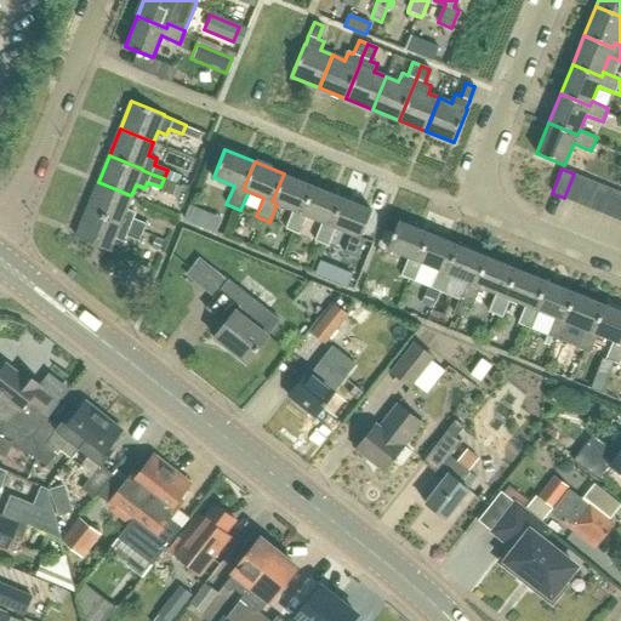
[(301,214),(313,186),(284,174),(272,201),(277,204),(292,210),(285,228),(298,234),(306,216),(301,214)]
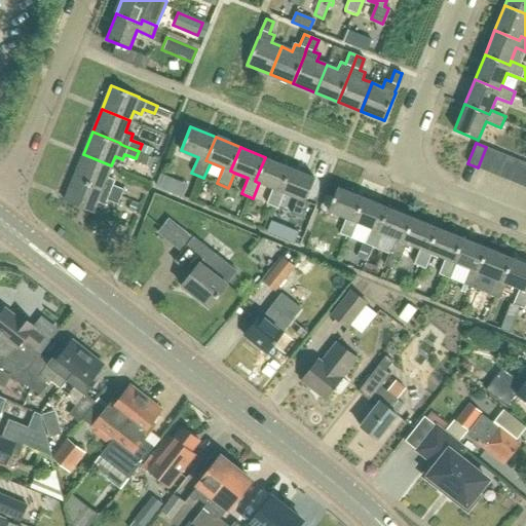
[(478,167),(488,172),(496,151),(486,147),(478,167)]
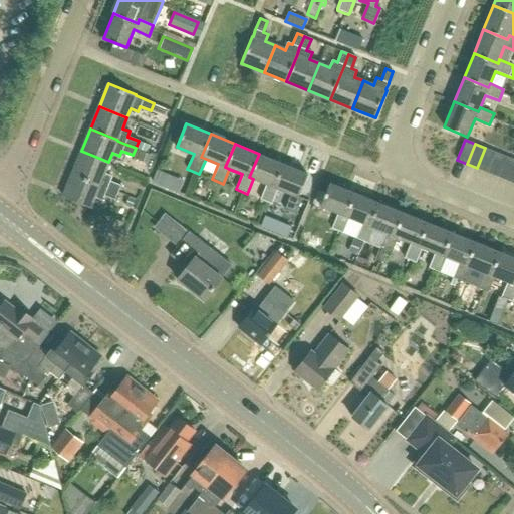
[(495,153),(485,148),(477,168),(487,172),(495,153)]
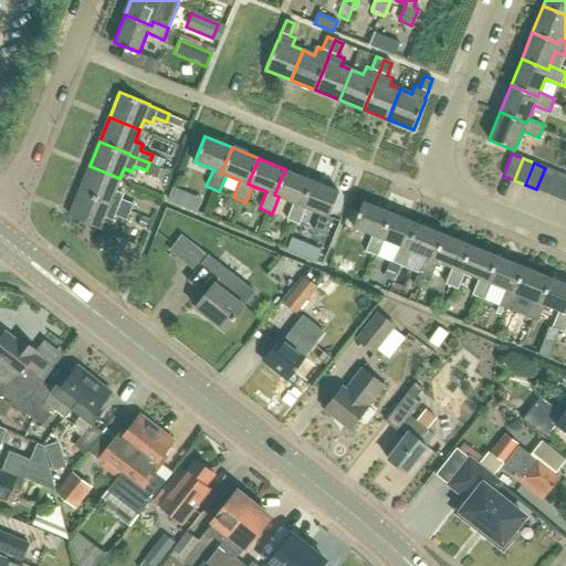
[(115,190),(119,178),(90,166),(80,190),(109,202),(109,203),(117,207),(129,211),(133,203),(121,198),(123,194),(115,190)]
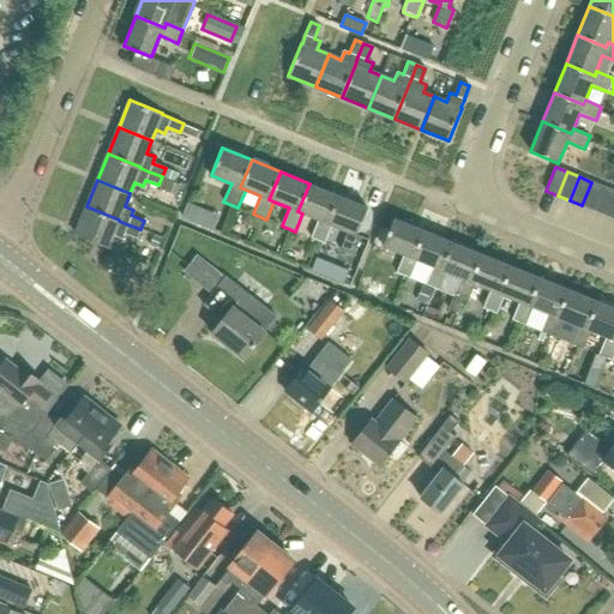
[(603,187),(591,182),(582,205),(594,210),(603,187)]
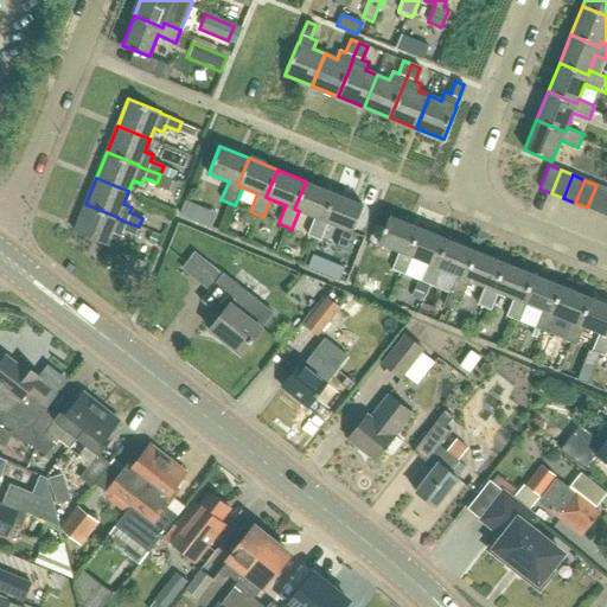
[(323,221),(334,193),(306,181),(294,209),(299,211),(314,217),(307,235),(320,240),(327,223),(323,221)]
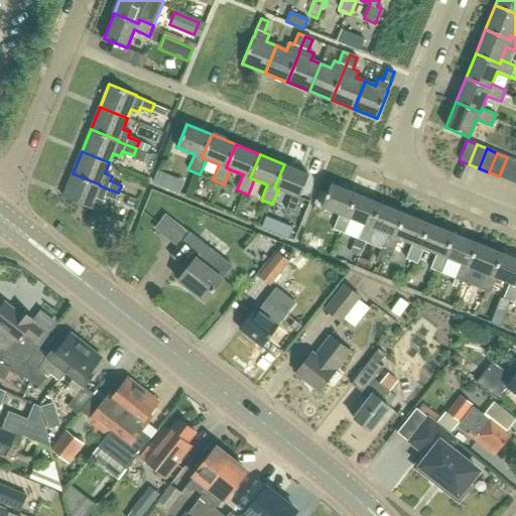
[(515,162),(515,160),(507,157),(499,176),(509,180),(515,162)]
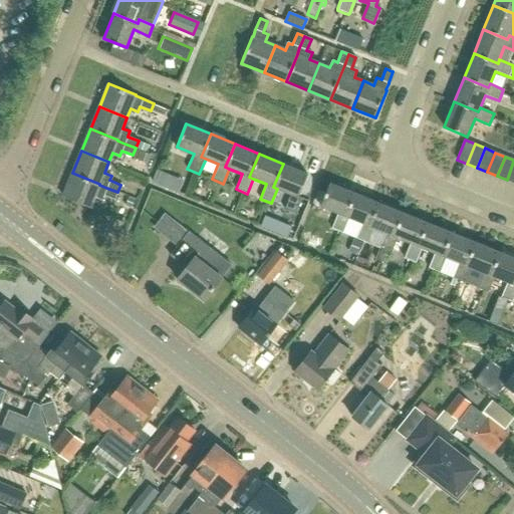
[(273,187),(277,189),(290,194),(284,209),(295,213),(302,198),(298,197),(307,174),(283,164),(273,187)]
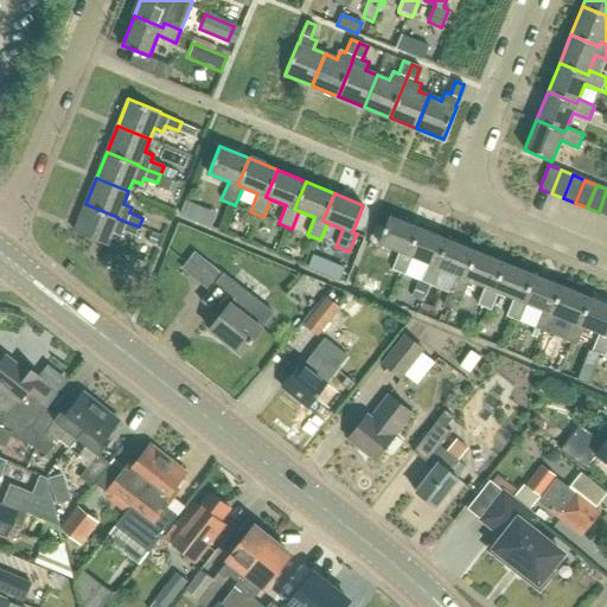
[(185,199),(179,215),(191,219),(198,204),(185,199)]
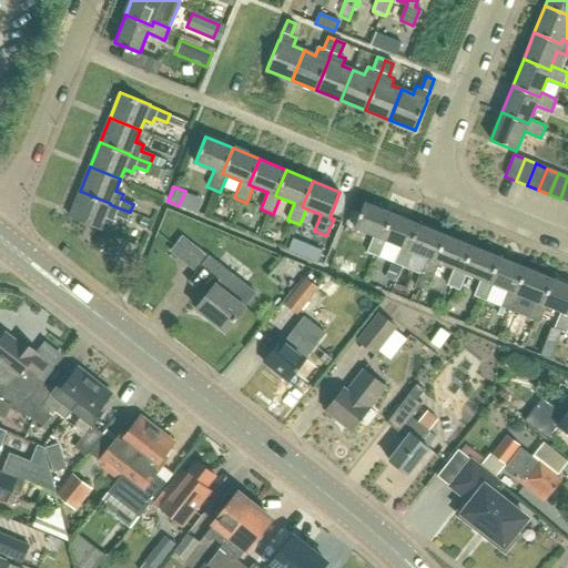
[(127,221),(130,212),(118,208),(110,204),(110,203),(80,191),(70,216),(100,229),(104,217),(111,221),(114,215),(127,221)]
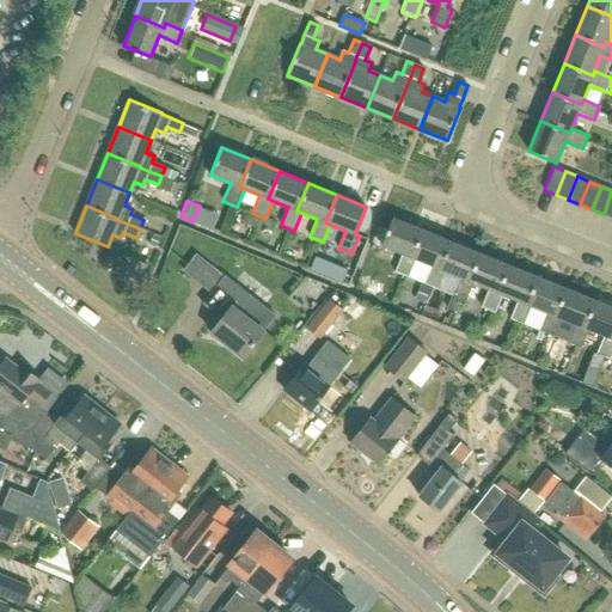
[(411,257),(423,231),(393,218),(381,245),(403,255),(396,271),(409,277),(416,259),(411,257)]
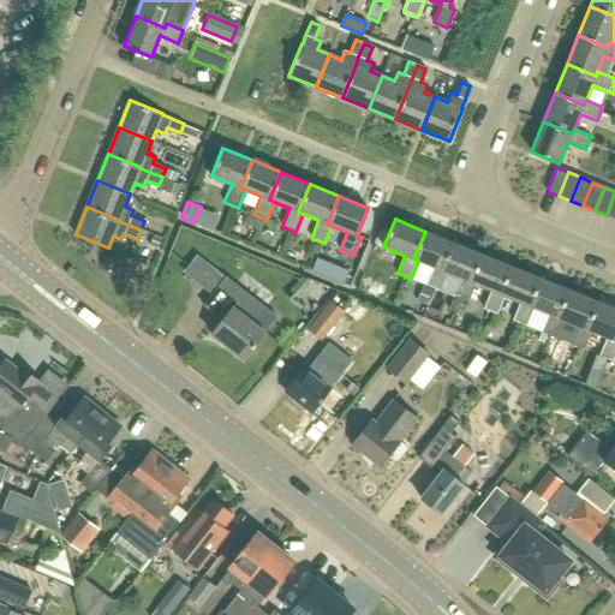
[(442,270),(454,243),(425,232),(413,258),(418,261),(434,267),(427,285),(440,291),(447,273),(442,270)]
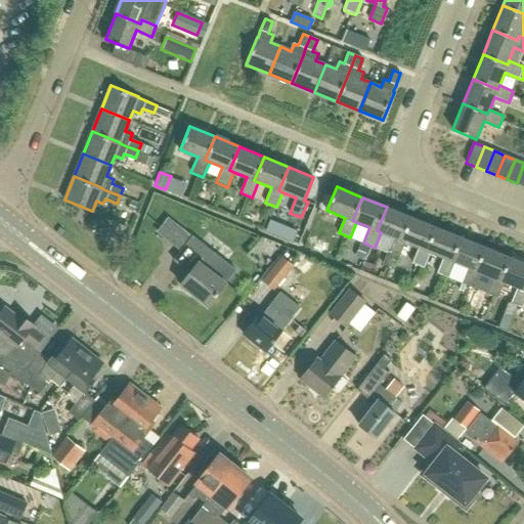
[(401,241),(411,217),(387,207),(377,230),(381,232),(394,237),(388,253),(399,258),(405,243),(401,241)]
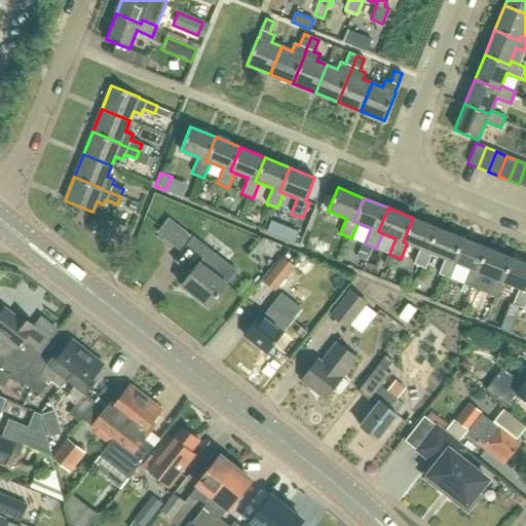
[(427,252),(438,228),(413,218),(403,241),(407,243),(420,249),(414,264),(425,268),(431,253),(427,252)]
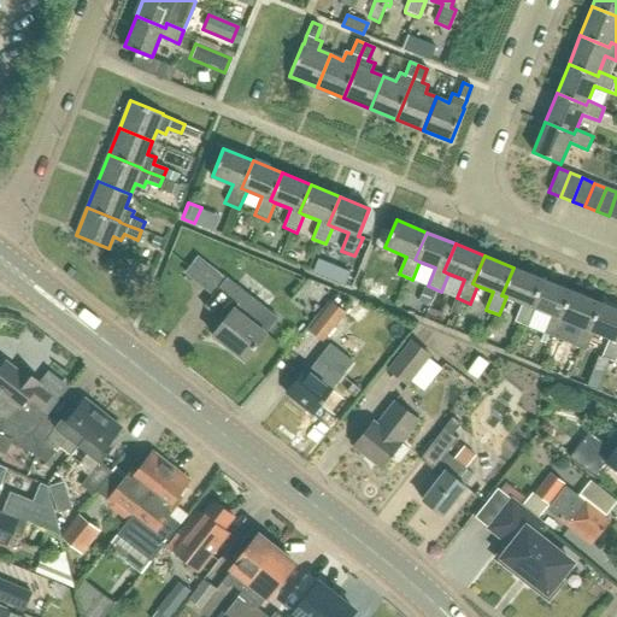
[(200,257),(188,272),(203,285),(215,269),(200,257)]
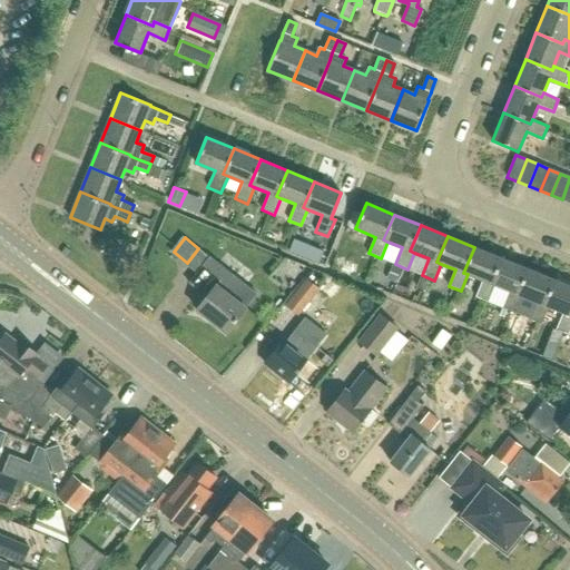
[(314,247),(310,261),(317,263),(323,251),(314,247)]
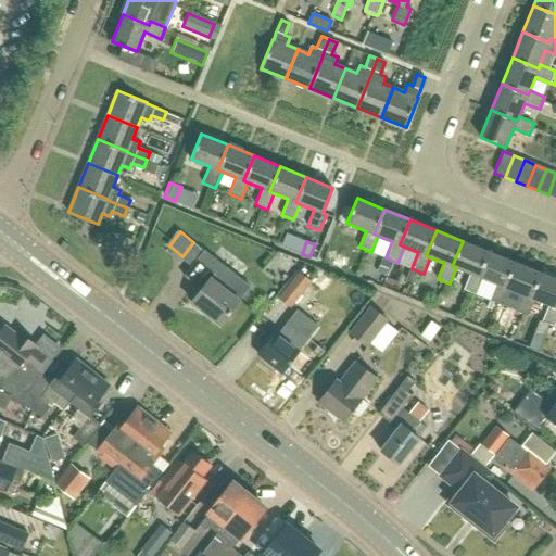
[(478,276),(488,252),(463,241),(452,266),(456,267),(470,274),(464,289),(476,294),(482,278),(478,276)]
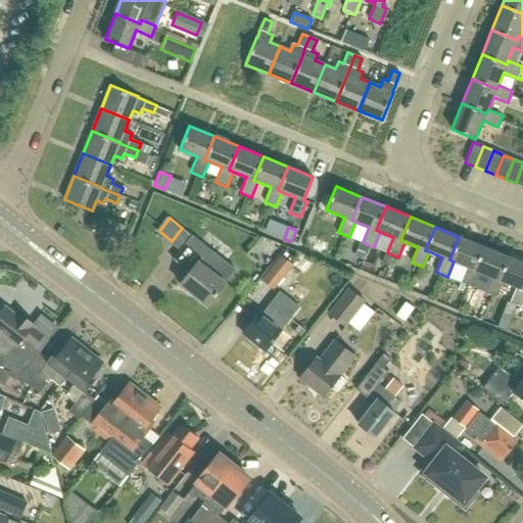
[(206,305),(225,283),(235,271),(215,253),(192,236),(173,259),(189,273),(180,284),(206,305)]
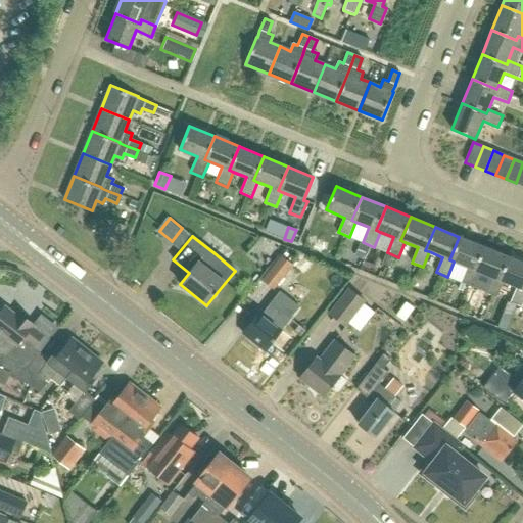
[(474,271),(483,247),(459,237),(449,259),(454,262),(467,268),(461,282),(472,287),(478,272),(474,271)]
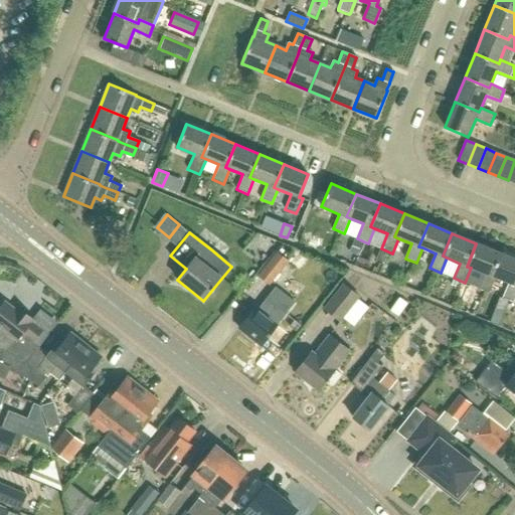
[(491,276),(500,253),(476,243),(467,267),(471,268),(484,274),(478,288),(489,293),(495,278),(491,276)]
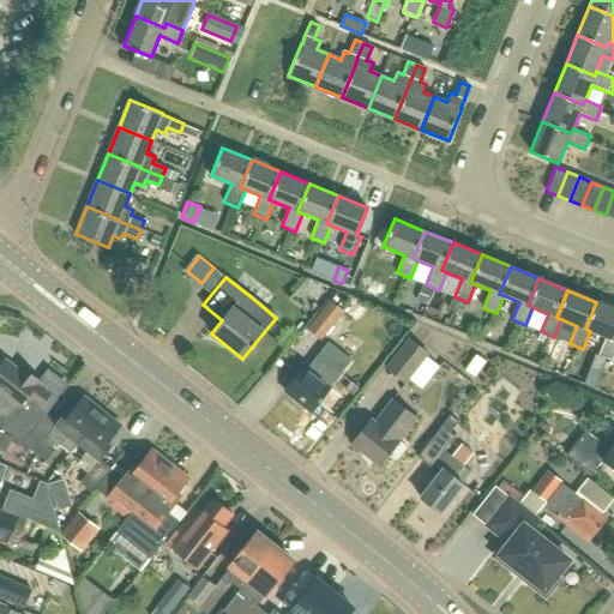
[(320,342),(343,312),(329,301),(306,330),(320,342)]
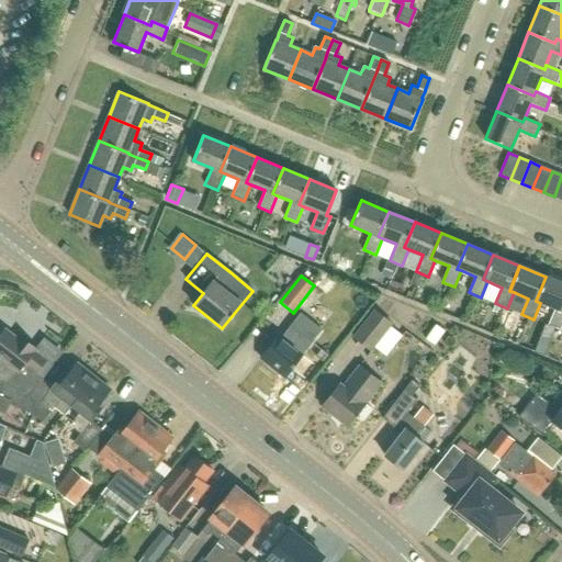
[(561,312),(561,311),(561,282),(546,277),(536,301),(540,303),(554,310),(548,325),(560,330),(561,325),(561,312)]
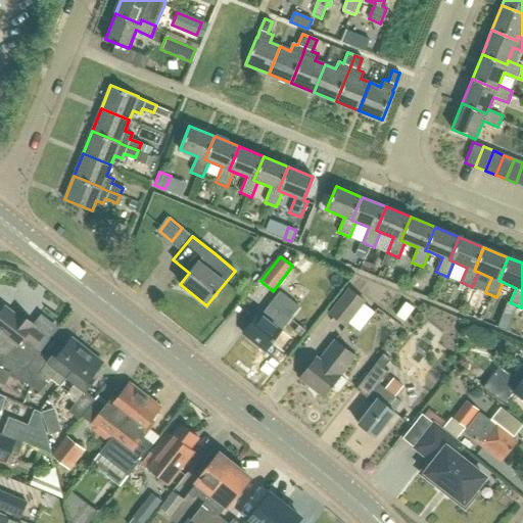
[(345,328),(365,302),(347,288),(327,315),(345,328)]
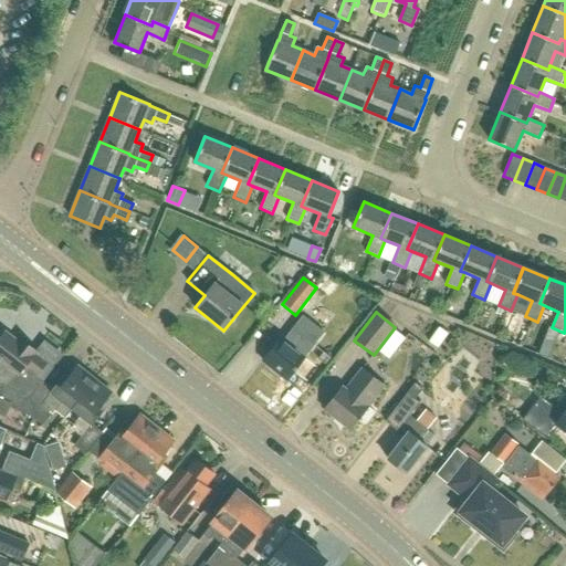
[(430,339),(440,324),(431,317),(420,334),(430,339)]
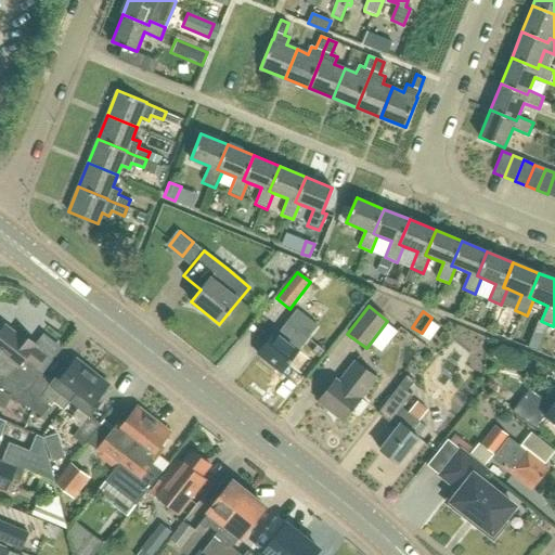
[(300,313),(291,325),(286,322),(276,334),(273,331),(256,352),(281,372),(298,350),(297,349),(317,325),(300,313)]
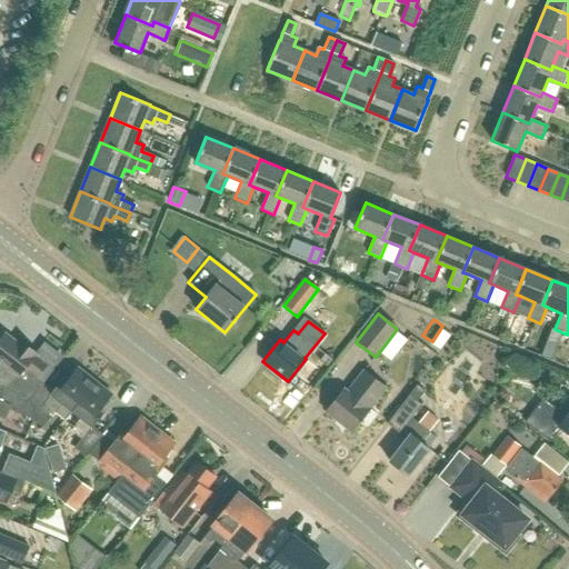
[(30,398),(43,380),(38,376),(47,365),(35,356),(38,352),(20,339),(17,342),(5,332),(0,338),(0,360),(16,372),(3,387),(30,398)]
